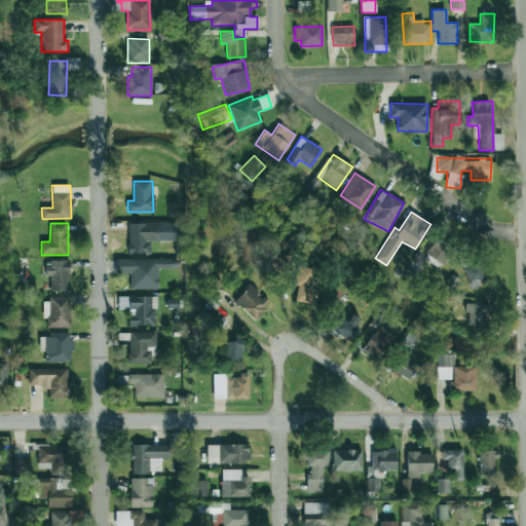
[(128,223),(128,254),(150,254),(150,241),(176,240),(176,223),(128,223)]
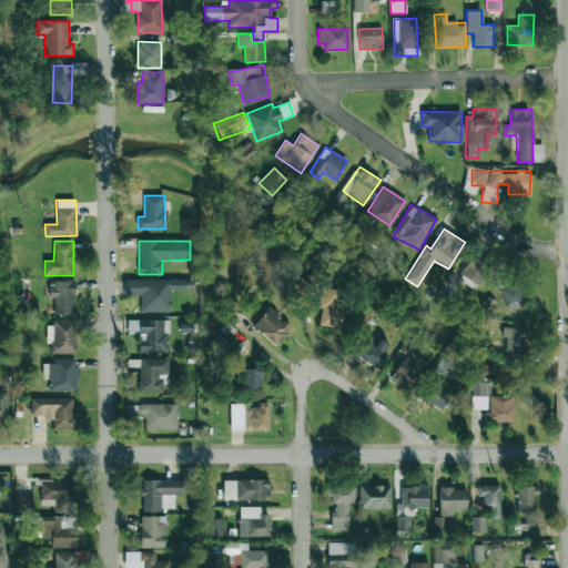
[(475,285),(483,276),(468,264),(460,272),(475,285)]
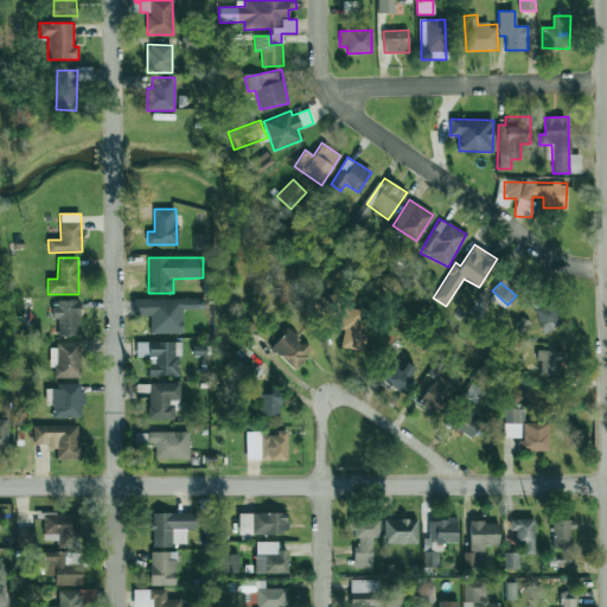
[(203,299),(134,299),(134,315),(149,315),(151,333),(183,333),(183,310),(203,310),(203,299)]
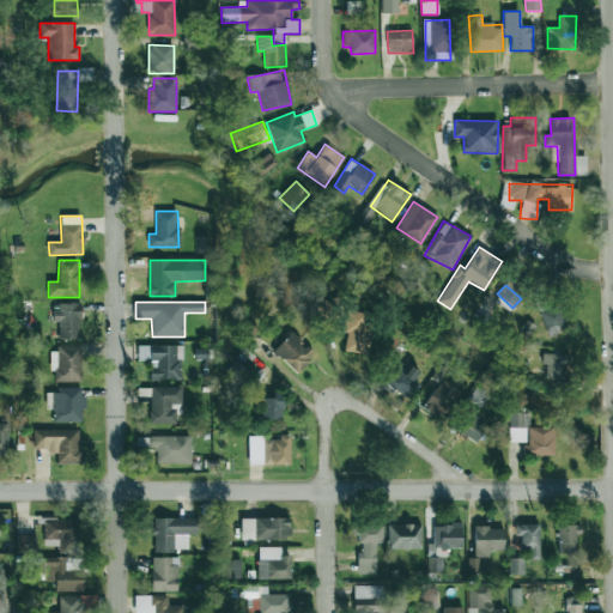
[(59,339),(79,339),(80,303),(55,303),(55,322),(59,322),(59,339)]
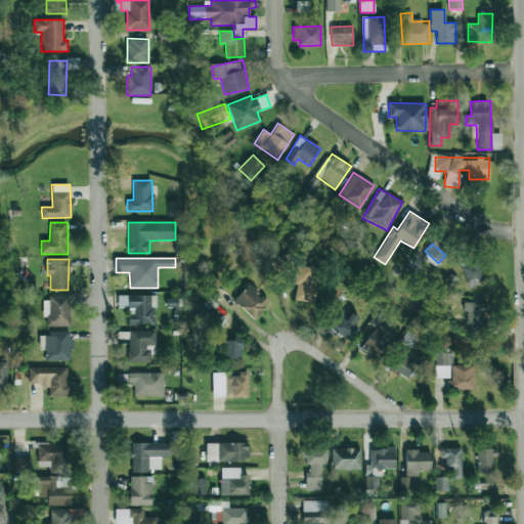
[(461,267),(470,288),(486,280),(478,260),(461,267)]
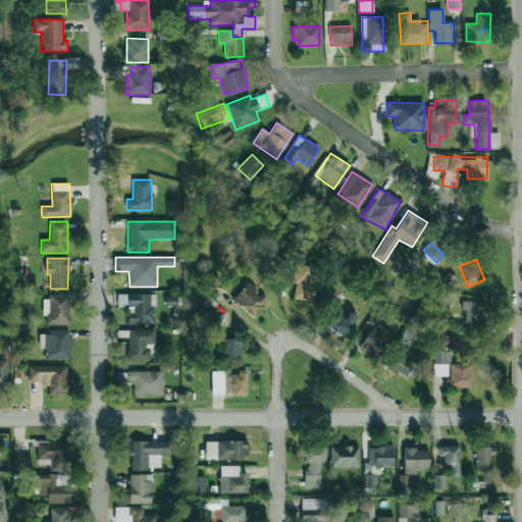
[(291,299),(312,302),(318,265),(297,261),(291,299)]
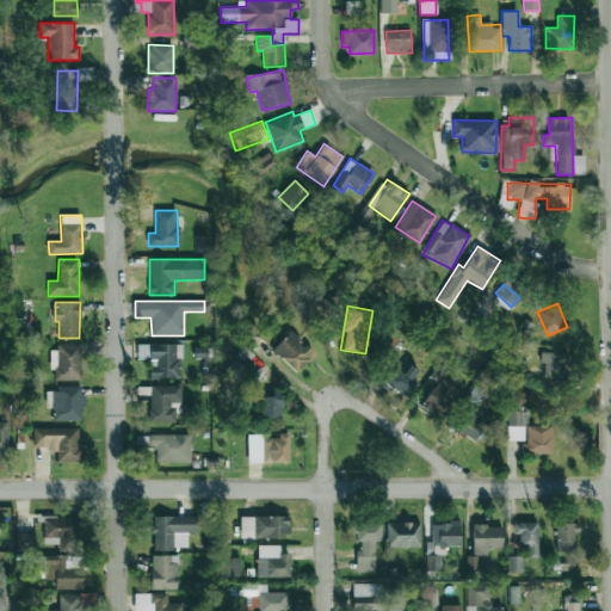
[(296,372),(314,352),(291,331),(272,350),(296,372)]
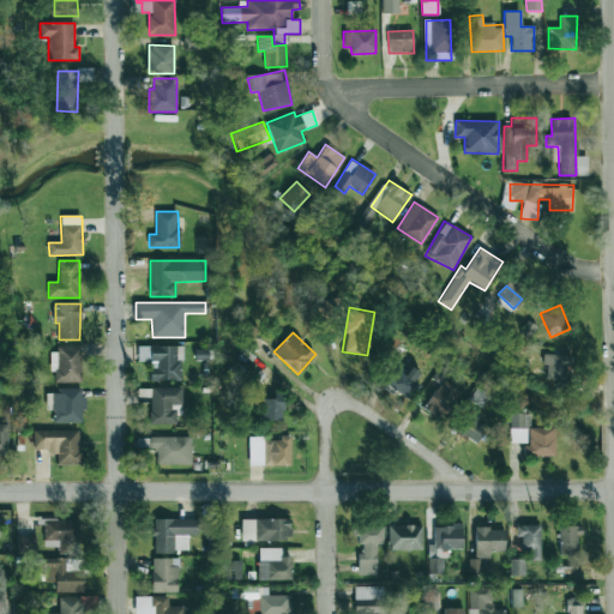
[(182,345),(151,345),(151,380),(182,380),(182,345)]
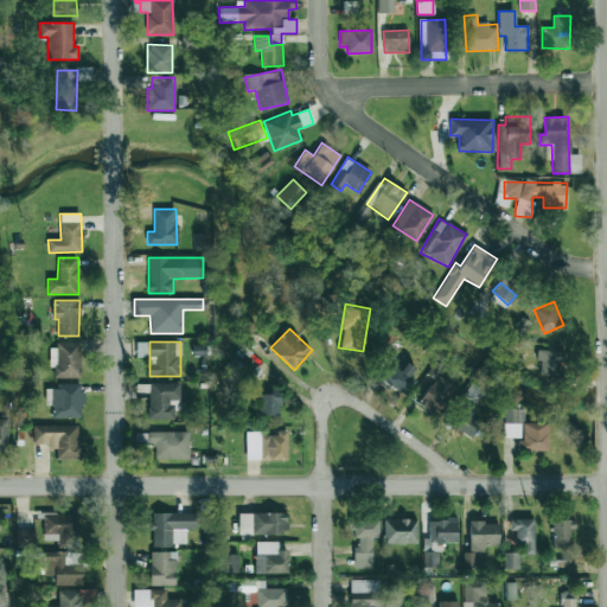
[(53,377),(80,378),(81,344),(50,344),(50,368),(55,368),(53,377)]
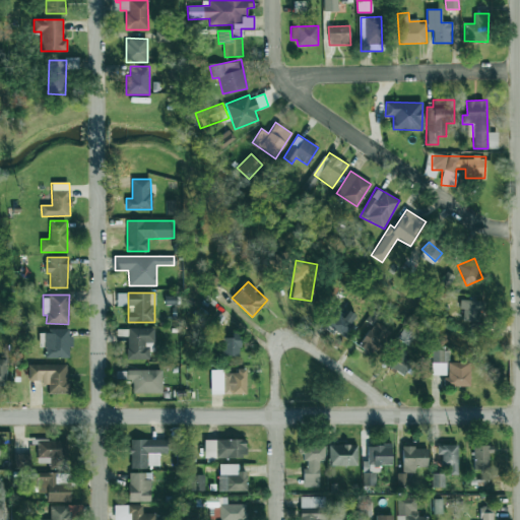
[(482,301),(460,300),(460,309),(463,309),(462,321),(481,322),(482,301)]
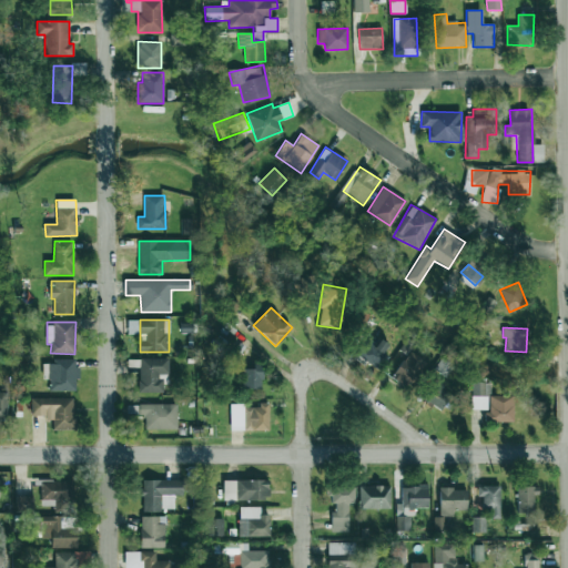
[(375,346),(366,341),(355,357),(376,371),(392,346),(379,338),(375,346)]
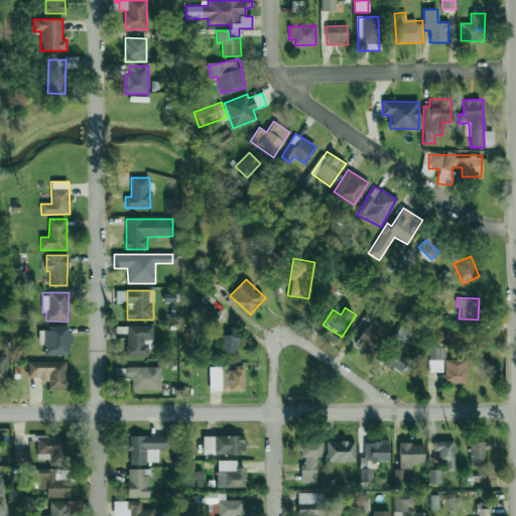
[(370,353),(385,328),(371,318),(356,344),(370,353)]
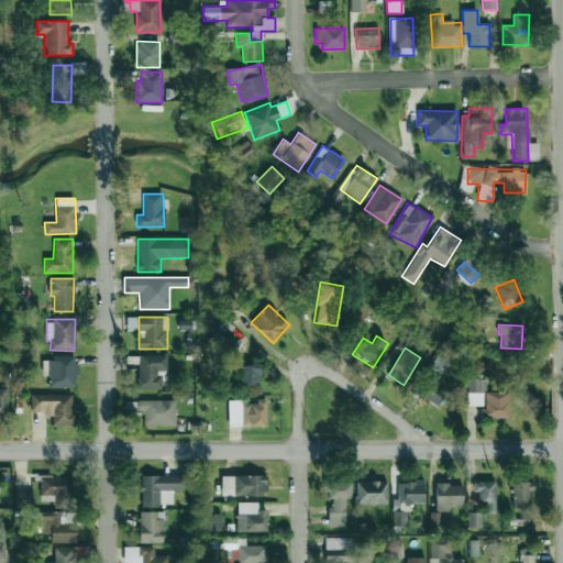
[(136,355),(138,389),(162,389),(162,373),(167,373),(167,354),(136,355)]
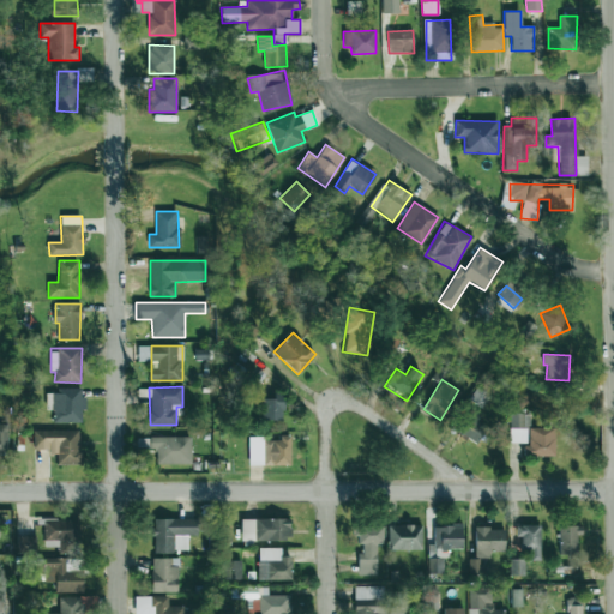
[(84,389),(56,387),(56,396),(48,396),(48,411),(54,411),(53,422),(83,423),(84,389)]
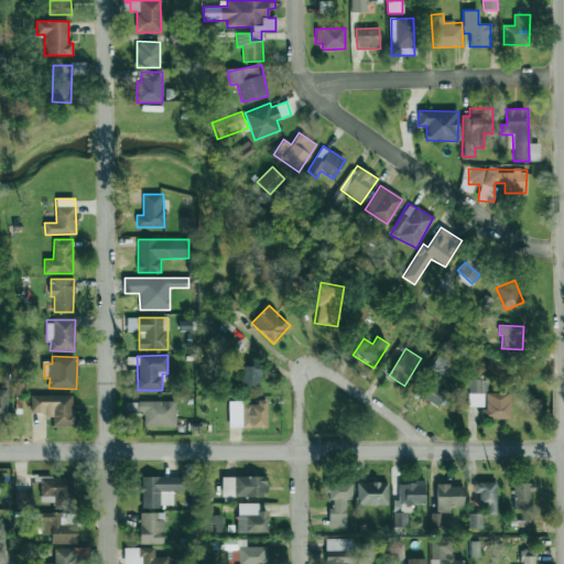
[(242,386),(260,386),(260,360),(252,360),(252,366),(242,366),(242,386)]
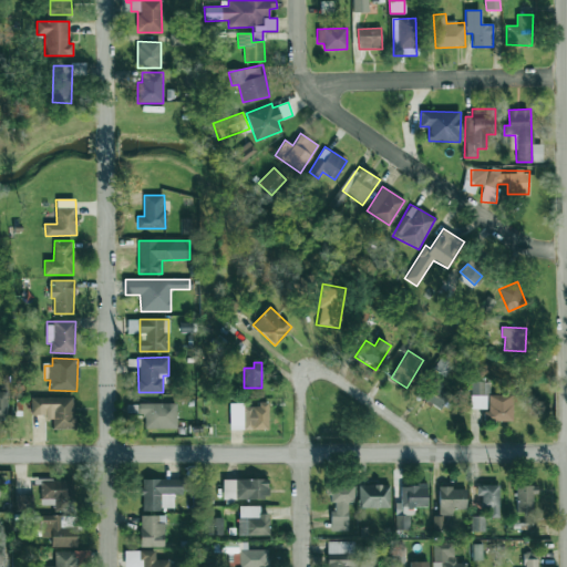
[(433,380),(421,398),(440,410),(452,392),(433,380)]
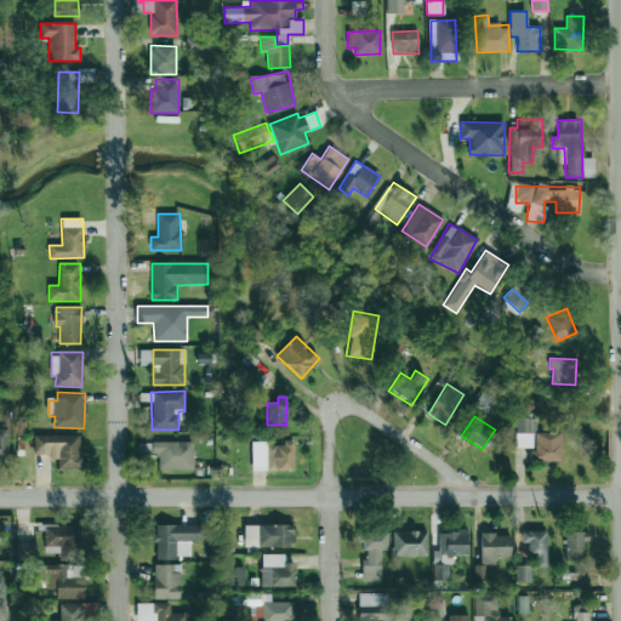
[(560,461),(560,433),(536,433),(536,417),(516,419),(516,448),(531,448),(531,461),(560,461)]
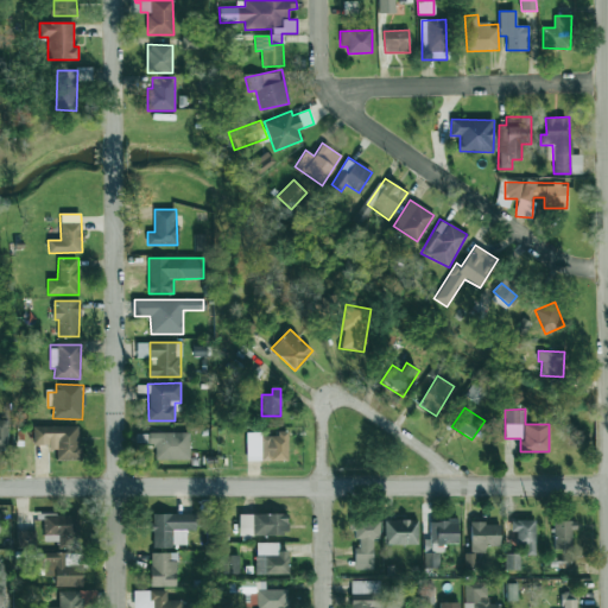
[(33,445),(48,444),(48,451),(56,451),(56,460),(80,460),(78,425),(33,426),(33,445)]
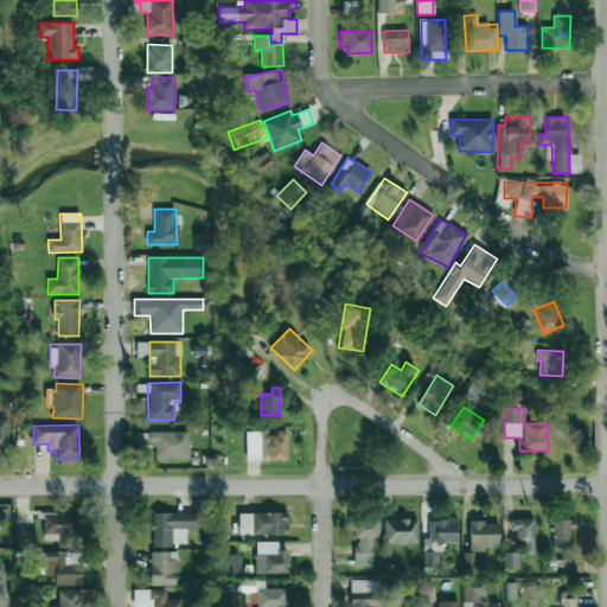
[(287,430),(276,430),(276,433),(246,434),(246,460),(287,460),(287,430)]
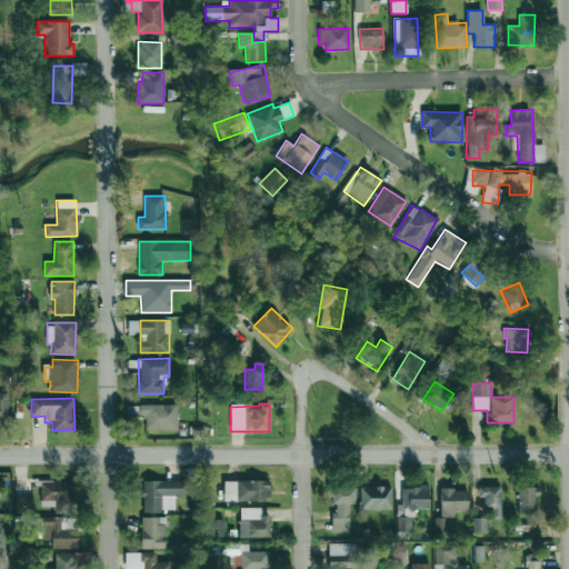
[(177,405),(127,406),(128,416),(145,416),(145,430),(178,429),(177,405)]
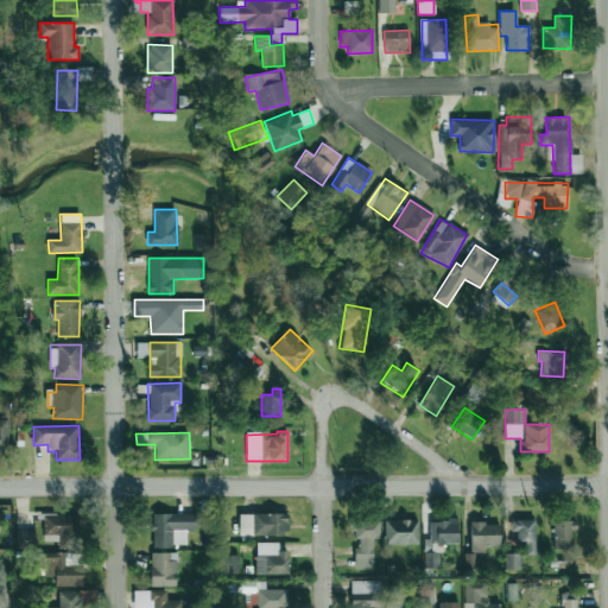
[(151,546),(187,546),(187,530),(196,530),(196,513),(151,514),(151,546)]
